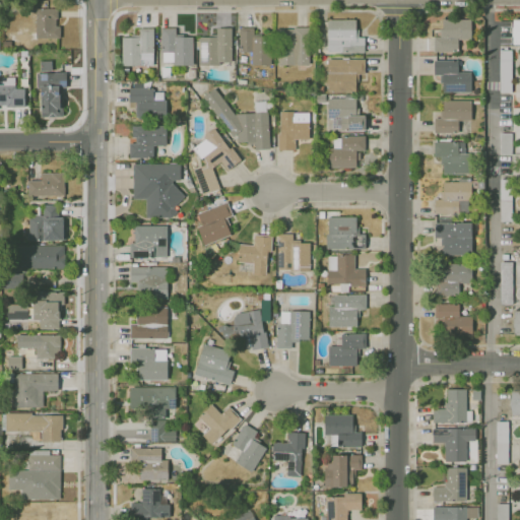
[(36,39),(58,39),(57,8),(47,8),(47,1),(35,1),(36,39)]
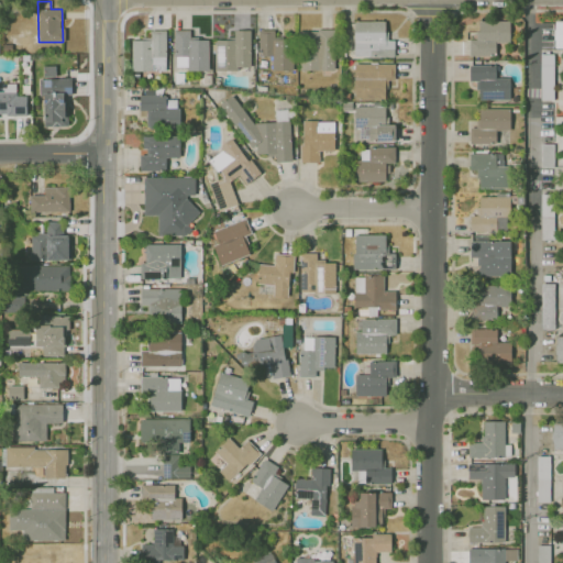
[(385,21),(353,20),(353,56),(394,56),(394,39),(384,39),(385,21)]
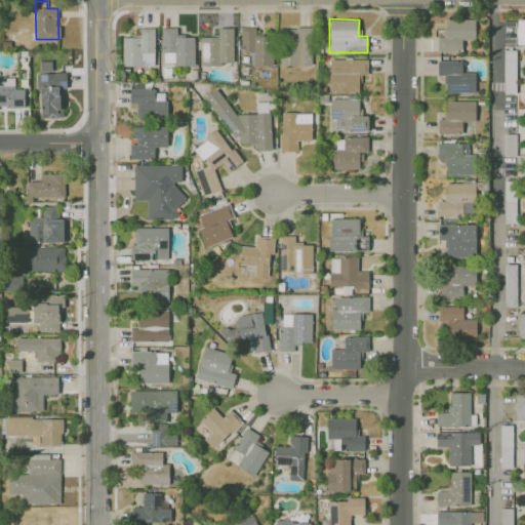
[(437,50),(461,50),(461,39),(475,39),(475,18),(446,19),(446,36),(437,36),(437,50)]
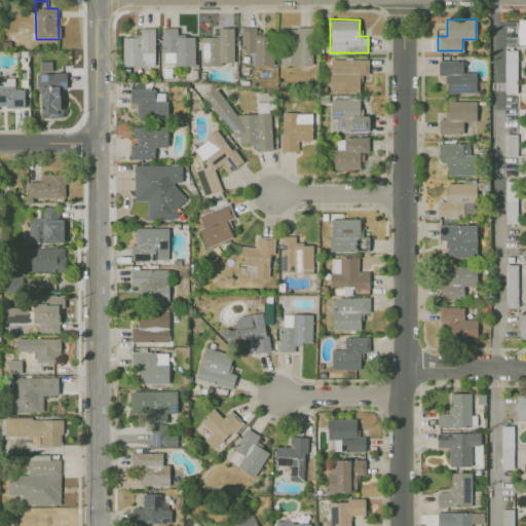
[(517,44),(525,44),(525,19),(518,19),(517,44)]
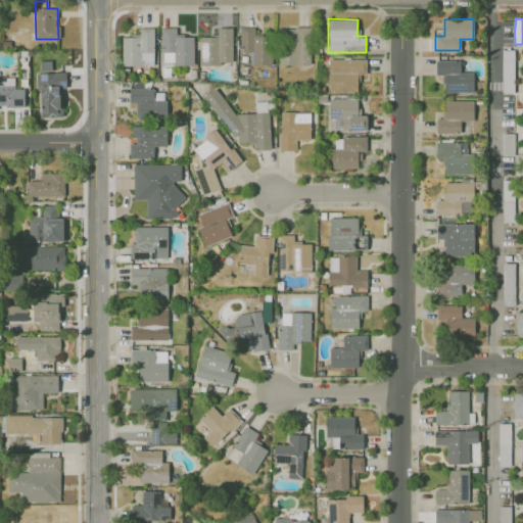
[(153,28),(139,28),(139,37),(122,37),(122,65),(153,64),(153,28)]
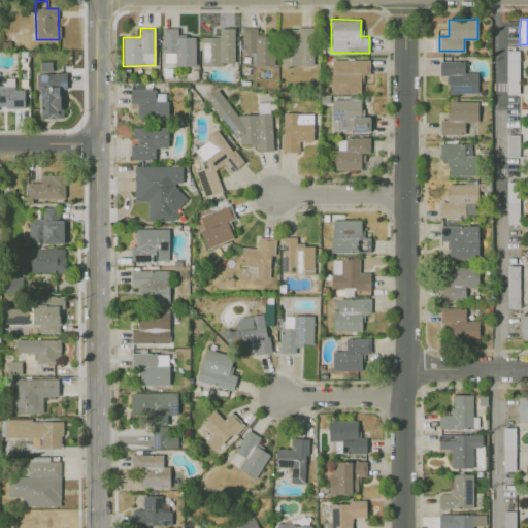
[(195,35),(177,35),(177,28),(163,28),(163,65),(195,65),(195,35)]
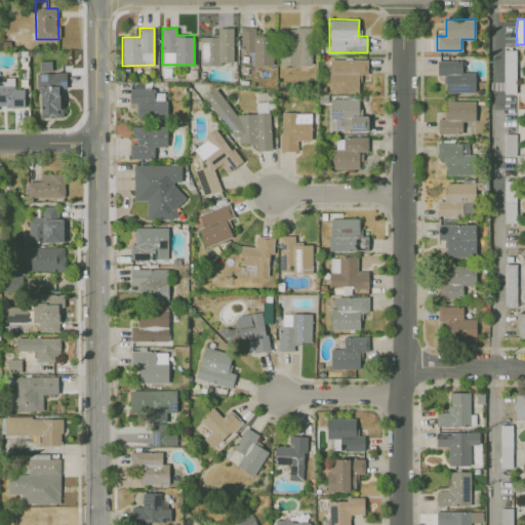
[(232,28),(217,28),(217,36),(200,36),(201,65),(233,64),(232,28)]
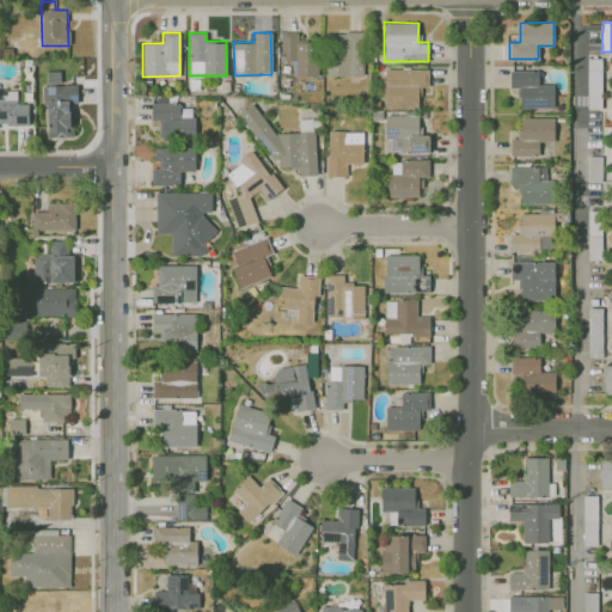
[(281,61),(295,60),(295,77),(317,75),(317,41),(298,41),(298,32),(281,32),(281,61)]
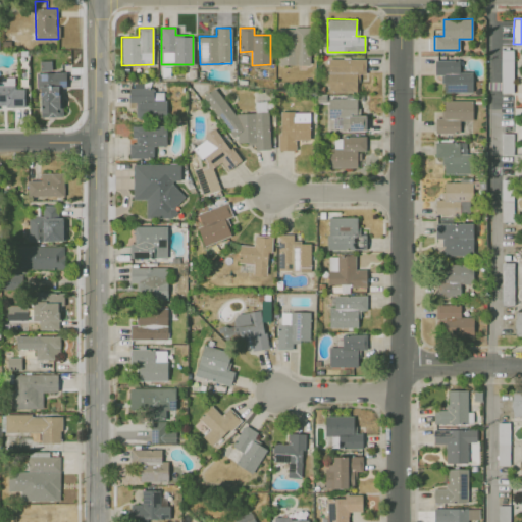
[(277,65),(310,64),(309,28),(277,28),(277,65)]
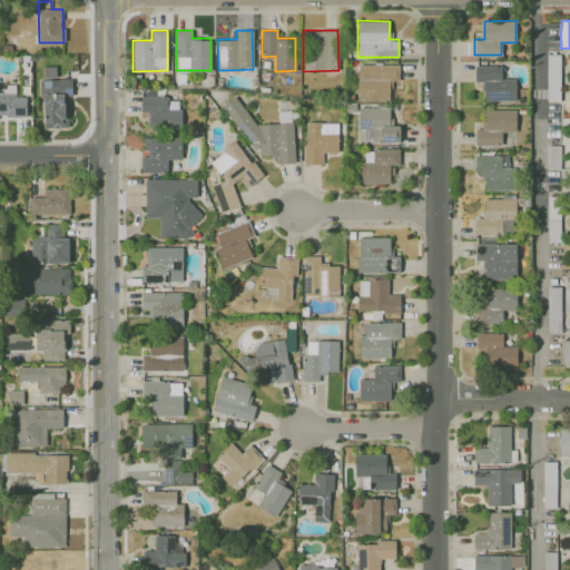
[(547,100),(560,100),(559,55),(546,55),(547,100)]
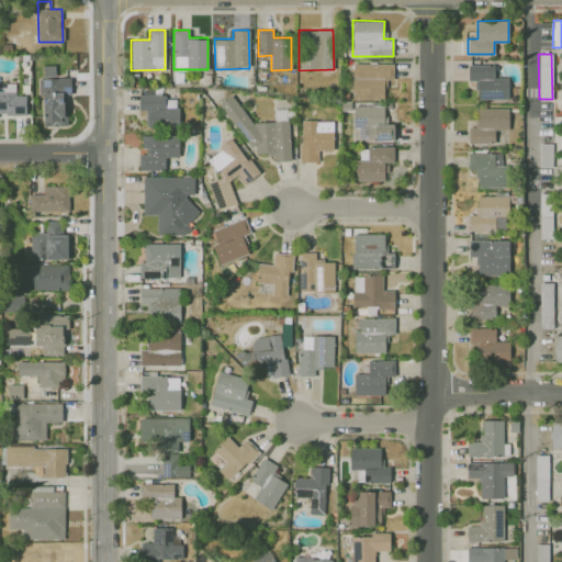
[(384,98),(383,79),(393,79),(393,63),(352,64),(353,98),(384,98)]
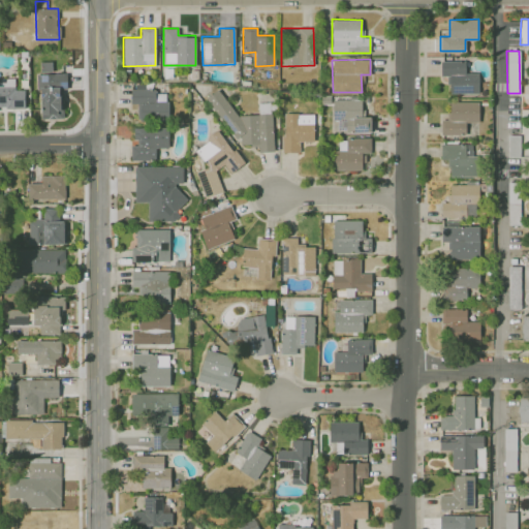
[(478,93),(478,72),(465,72),(465,61),(440,60),(440,75),(448,75),(448,93),(478,93)]
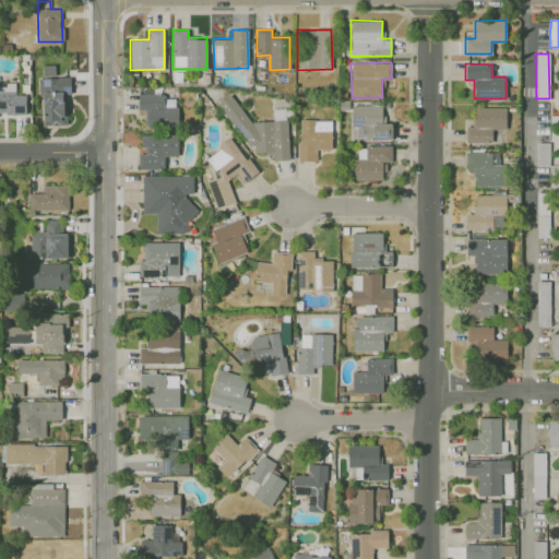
[(42,127),(64,126),(63,90),(70,90),(70,76),(55,76),(54,64),(42,64),(42,75),(40,75),(42,127)]
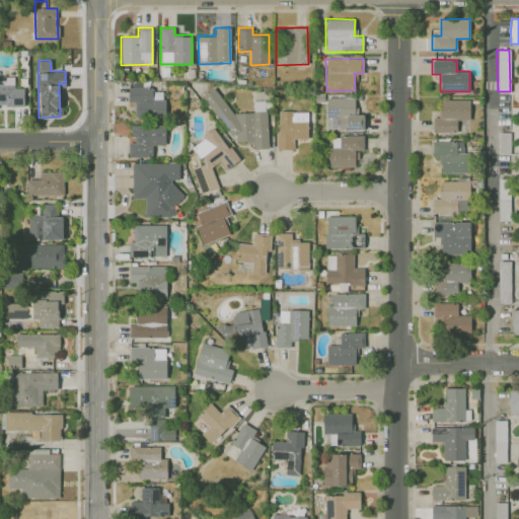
[(0,105),(23,105),(23,87),(13,87),(14,80),(0,80),(0,105)]
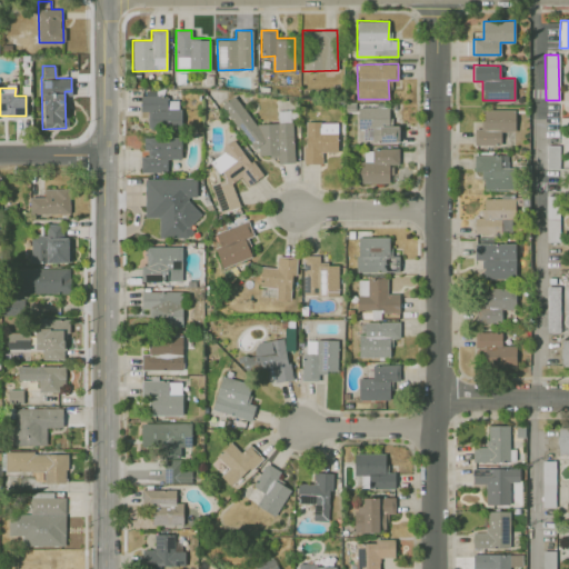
[(140,111),(148,111),(147,129),(179,129),(180,97),(141,96),(140,111)]
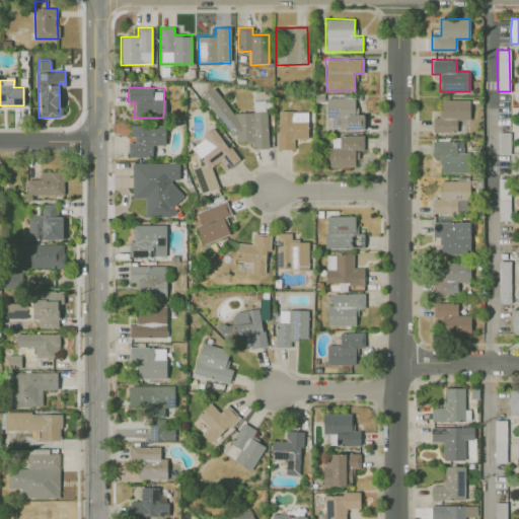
[(269,148),(265,101),(253,102),(254,112),(232,114),(214,87),(202,95),(230,135),(235,134),(236,142),(253,141),(253,149),(269,148)]
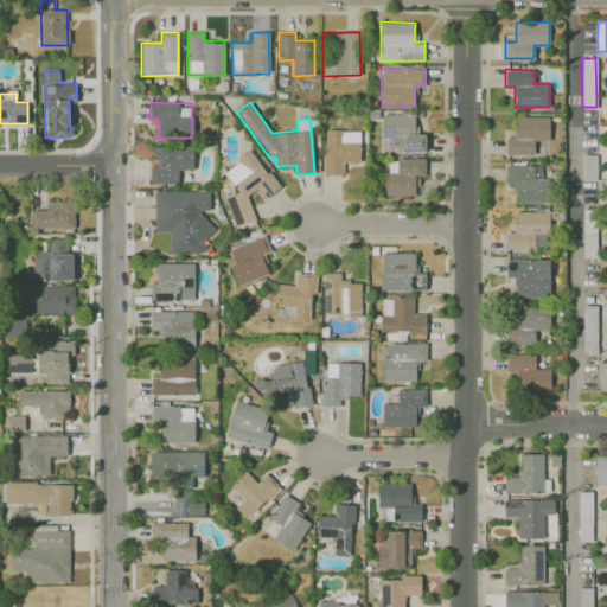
[(425,134),(415,134),(415,113),(381,114),(382,138),(387,138),(387,152),(425,151),(425,134)]
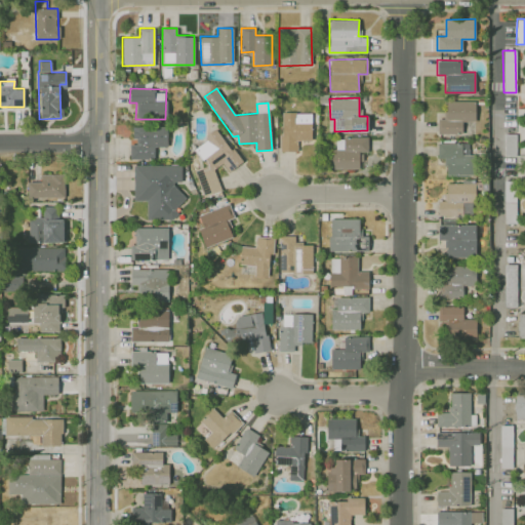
[(475,101),(446,101),(445,119),(438,119),(438,132),(461,132),(461,121),(475,121),(475,101)]
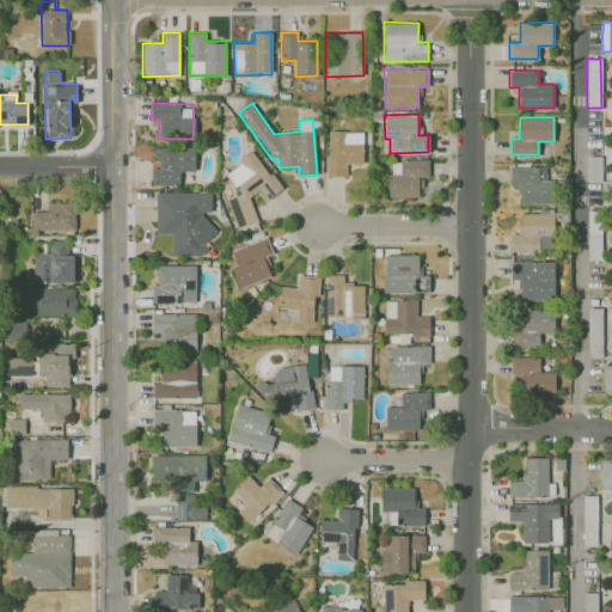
[(362,130),(326,130),(326,176),(347,176),(347,164),(362,163),(362,130)]
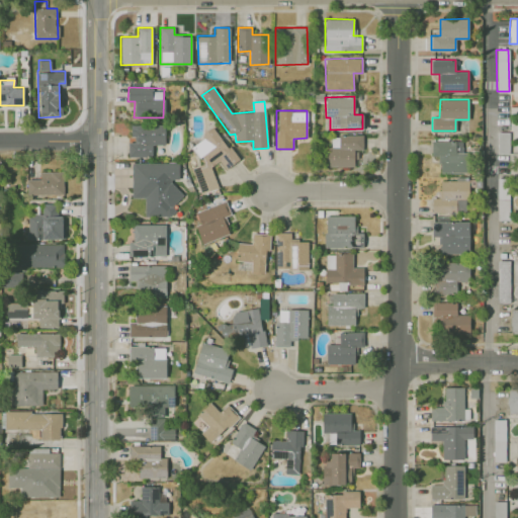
[(165,123),(132,124),(132,142),(127,142),(128,156),(152,156),(152,144),(165,144),(165,123)]
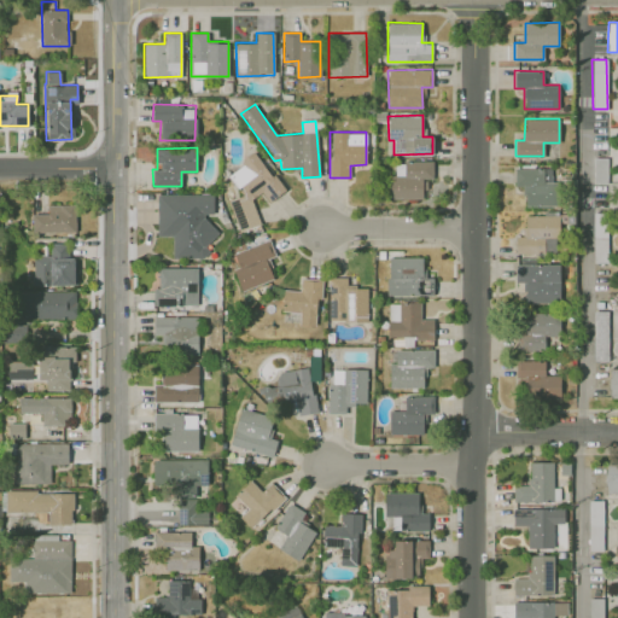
[(239,232),(260,225),(251,197),(264,193),(267,199),(278,196),(263,150),(242,157),(244,168),(232,172),(240,197),(229,200),(239,232)]
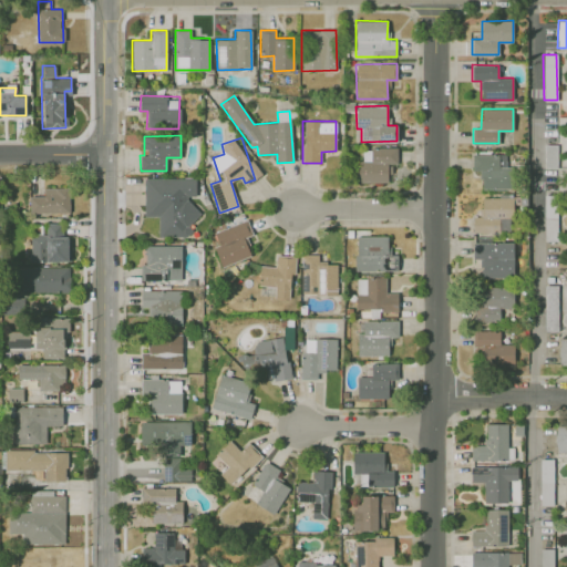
[(545,166),(557,166),(556,144),(544,145),(545,166)]
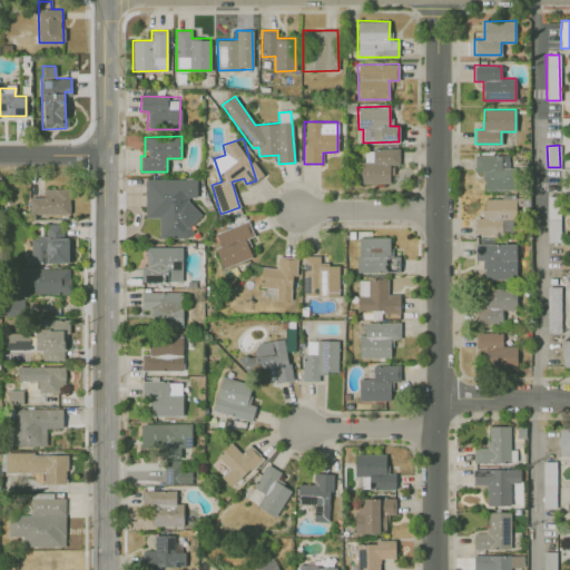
[(399,148),(362,149),(362,183),(390,183),(389,164),(400,164),(399,148)]
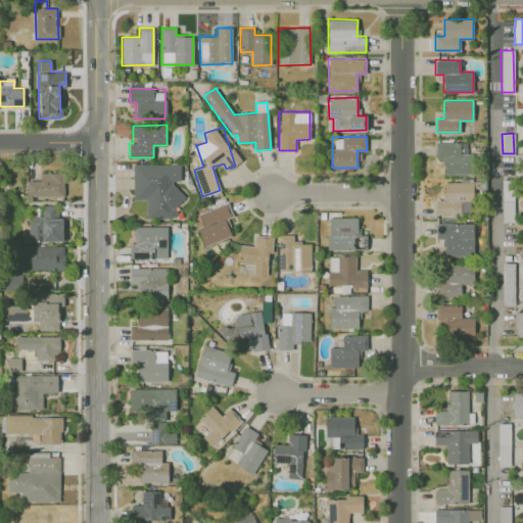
[(443,174),(474,174),(473,153),(467,153),(467,142),(436,142),(436,157),(443,157),(443,174)]
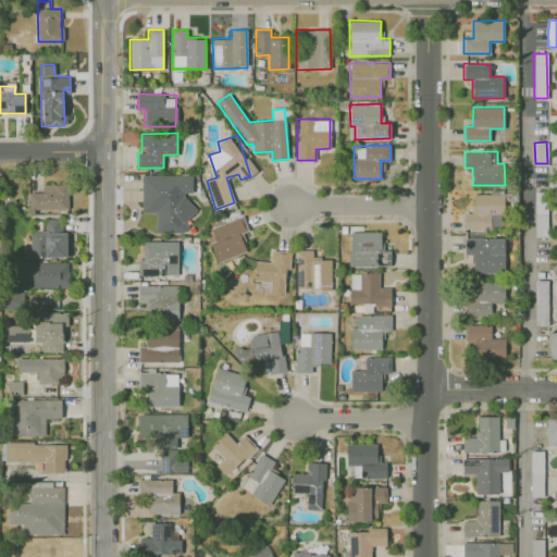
[(141,174),(141,212),(156,212),(156,232),(189,232),(189,203),(185,203),(185,193),(192,193),(193,175),(141,174)]
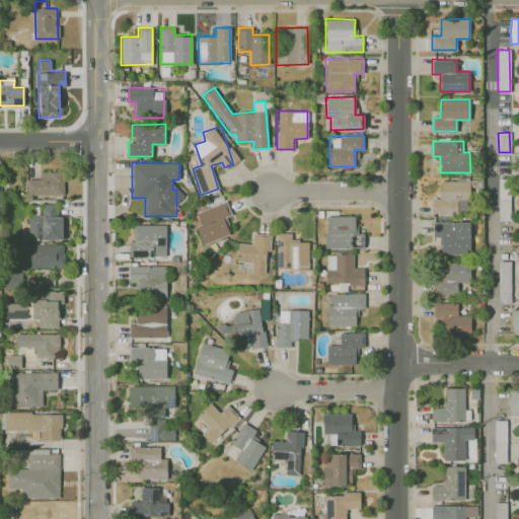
[(63,196),(64,172),(40,171),(40,179),(27,178),(26,195),(63,196)]
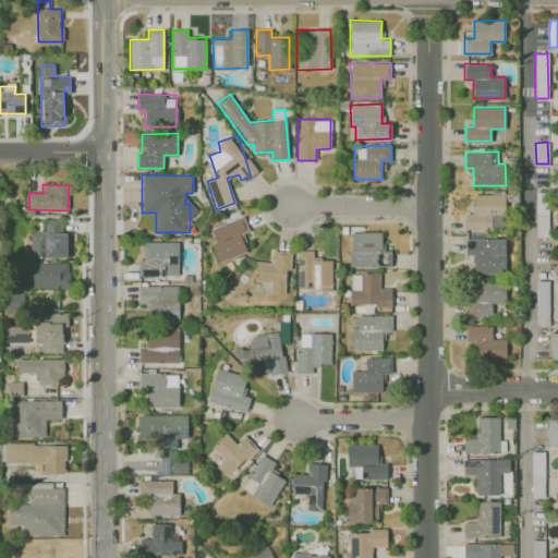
[(548,237),(549,192),(536,192),(535,237),(548,237)]
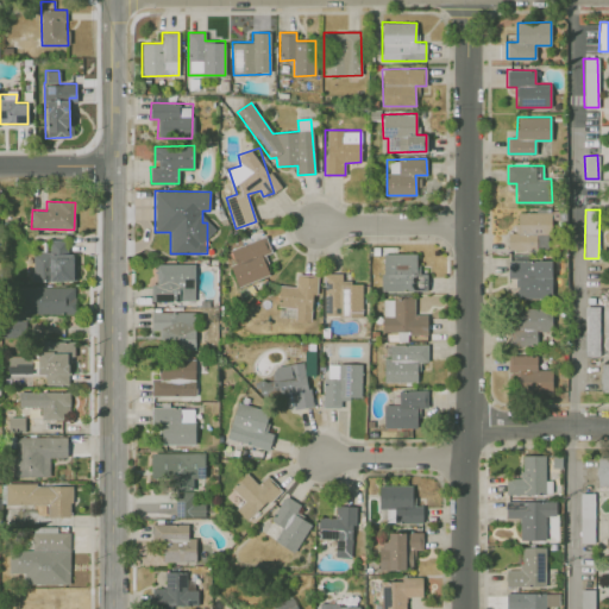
[(551,212),(518,212),(518,232),(508,232),(508,249),(547,249),(547,234),(551,234),(551,212)]
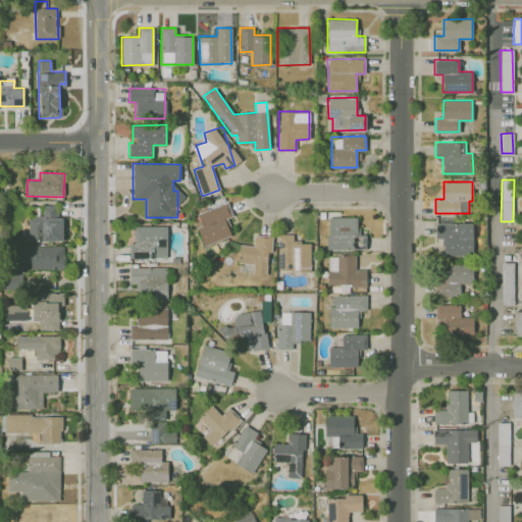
[(204,245),(230,236),(224,218),(232,215),(227,202),(197,213),(202,225),(197,227),(204,245)]
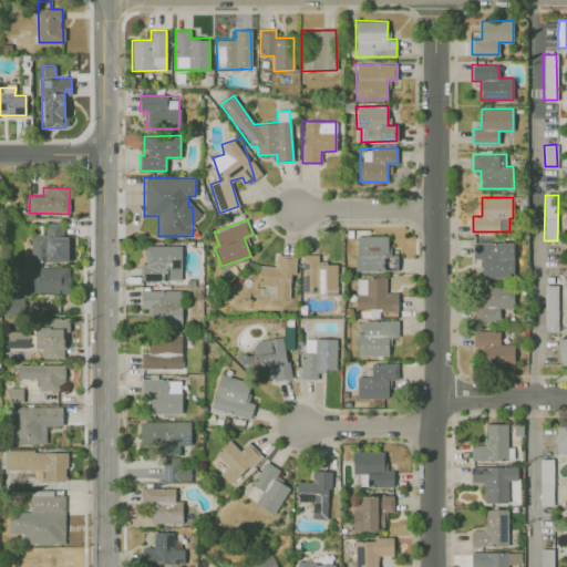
[(31,261),(69,260),(68,235),(63,235),(62,223),(47,223),(47,234),(30,234),(31,261)]
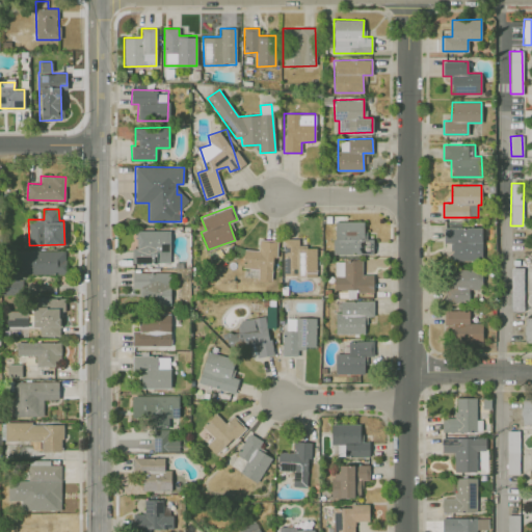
[(372,254),(372,238),(364,238),(364,220),(334,221),(334,254),(372,254)]
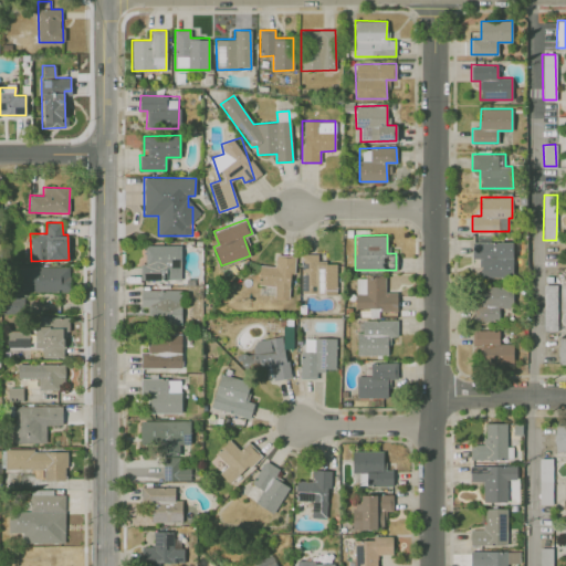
[(513,241),(490,241),(490,240),(472,239),(472,258),(480,258),(480,275),(512,276),(513,241)]
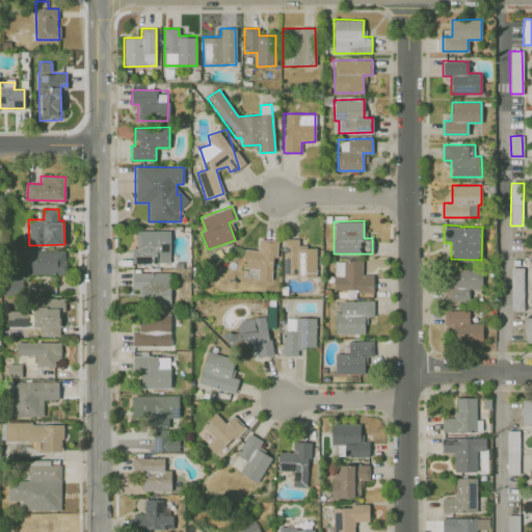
[(136,230),(136,249),(132,248),(132,263),(169,263),(170,231),(136,230)]
